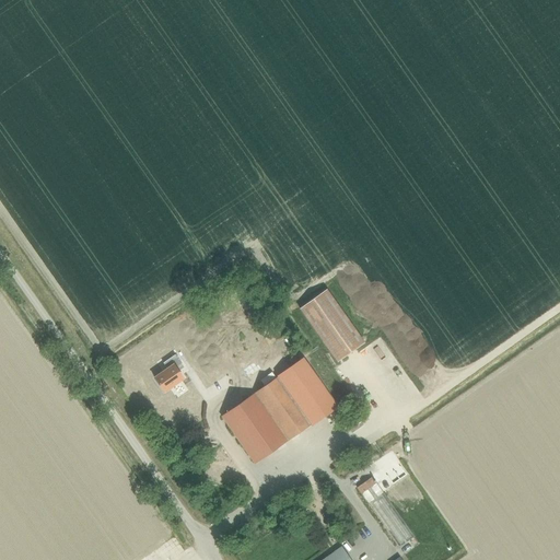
[(325,290),(298,308),(336,362),(362,343),(325,290)]
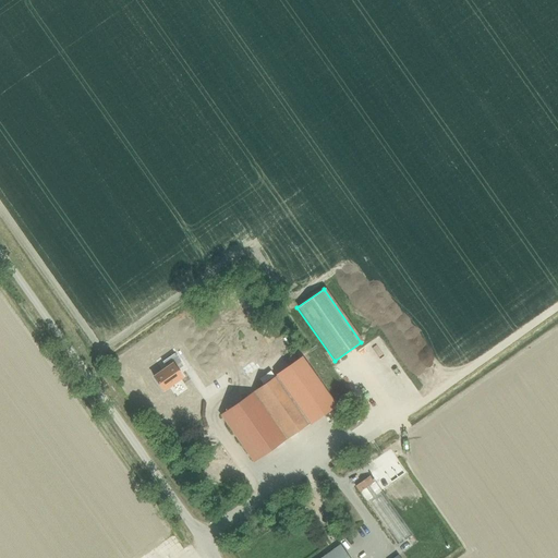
[(196,346),(202,348),(205,341),(199,339),(196,346)]
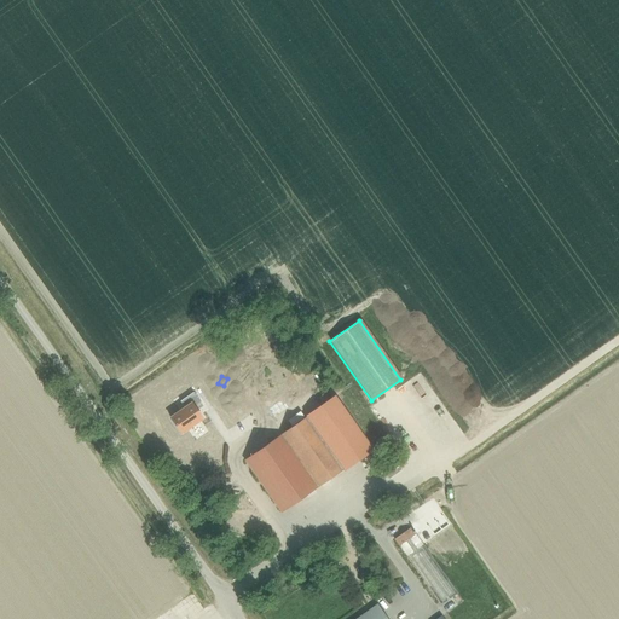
[(428,382),(418,388),(426,397),(434,391),(428,382)]
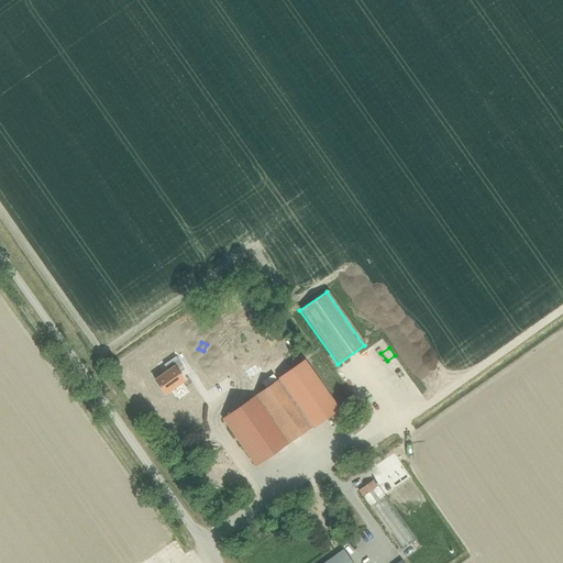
[(174,367),(179,364),(175,357),(163,365),(167,372),(154,381),(164,394),(170,389),(172,390),(179,385),(178,384),(183,381),(174,367)]
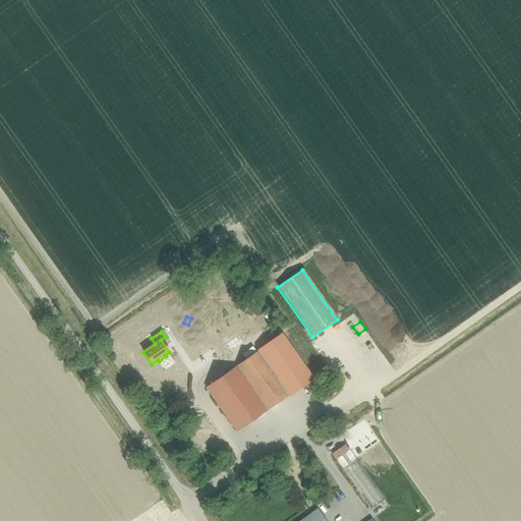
[(281,334),(205,388),(235,431),(312,378),(281,334)]
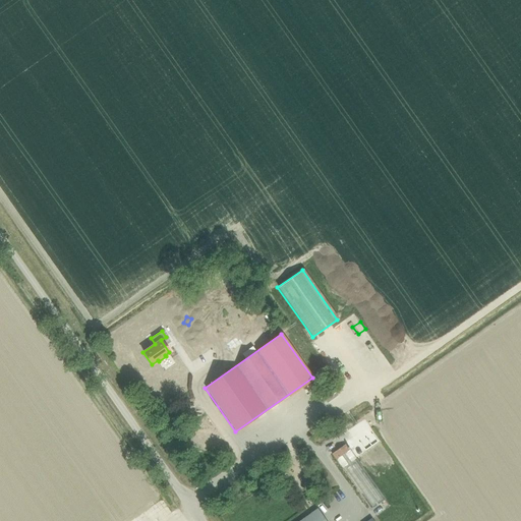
[(235,340),(226,346),(229,350),(238,344),(235,340)]
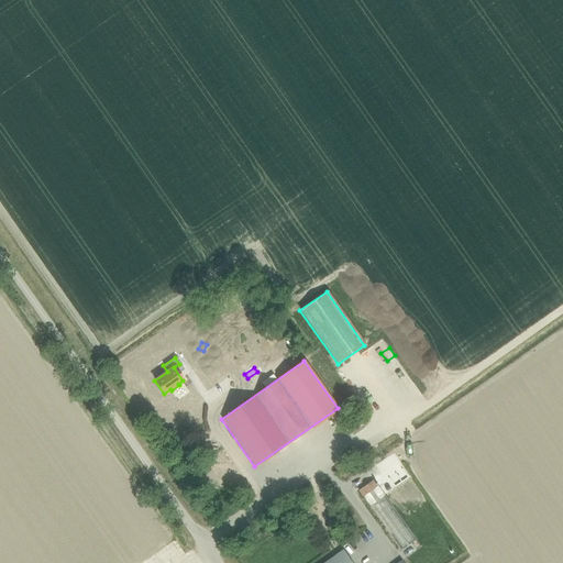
[(301,470),(310,464),(309,461),(299,465),(301,470)]
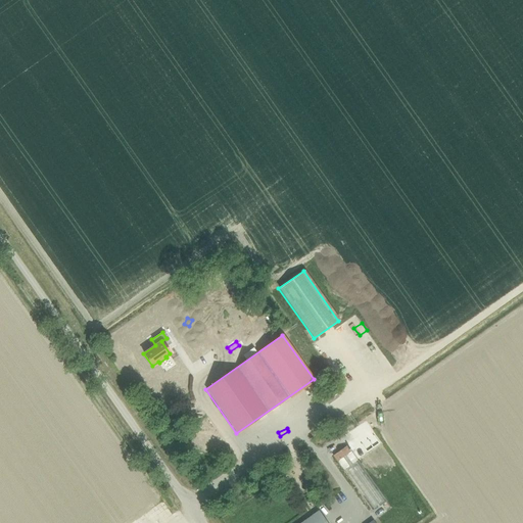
[(371,512),(386,502),(346,445),(332,456),(371,512)]
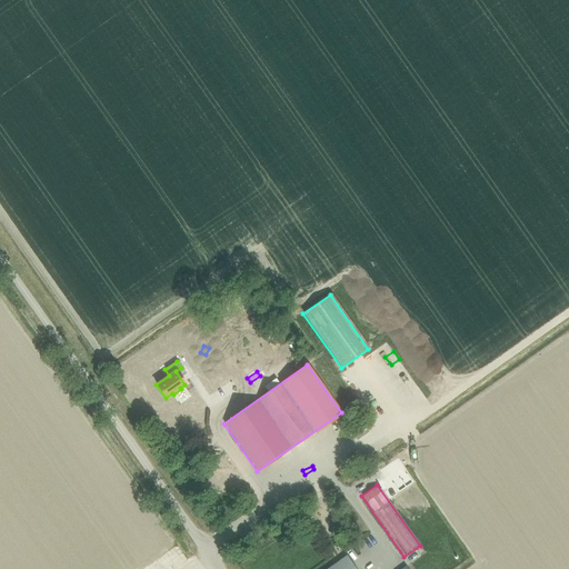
[(355,568),(346,556),(338,562),(337,560),(329,566),(330,567),(328,568),(355,568)]
